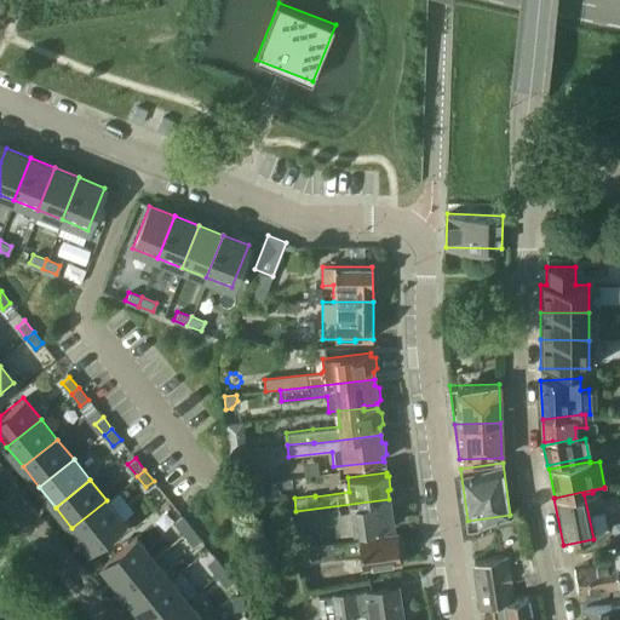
[(395,521),(394,507),(390,507),(389,499),(296,511),(285,512),(286,528),(333,522),(334,533),(392,526),(392,521),(395,521)]
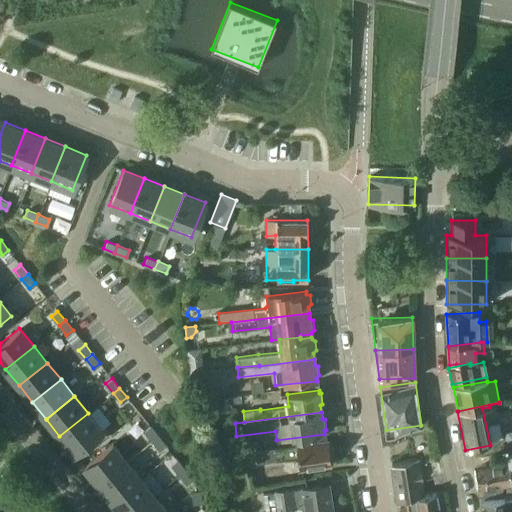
[(102,431),(88,413),(59,436),(73,454),(102,431)]
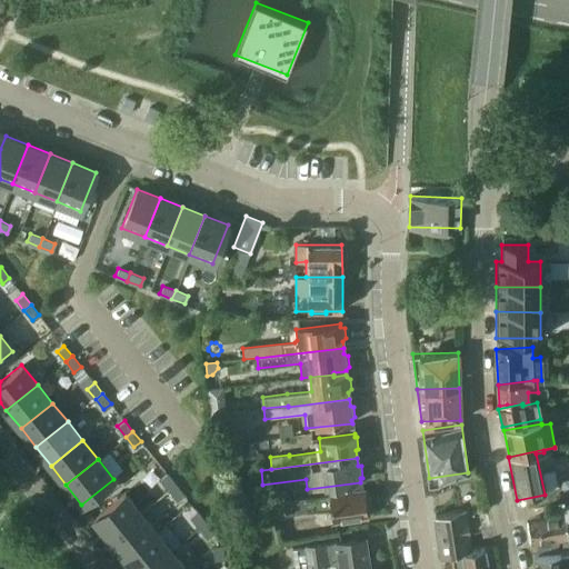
[(167,473),(160,479),(168,489),(176,483),(167,473)]
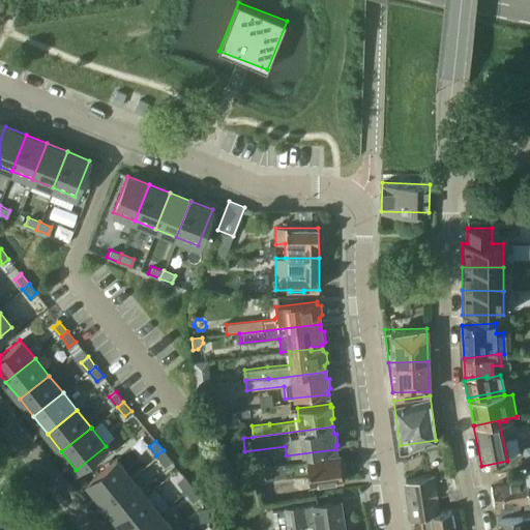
[(164,450),(156,455),(165,466),(171,461),(164,450)]
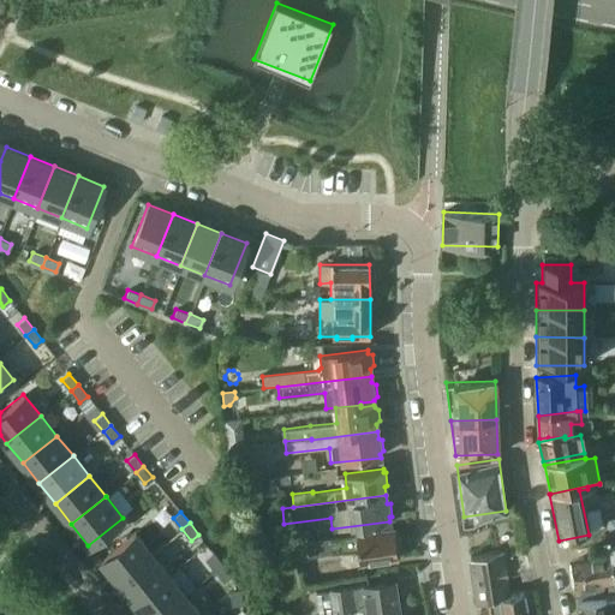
[(396,557),(393,530),(356,535),(356,533),(305,541),(308,555),(357,549),(358,562),(396,557)]
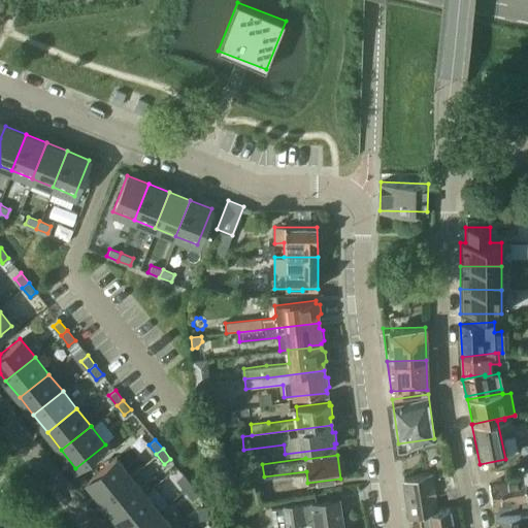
[(101,499),(130,475),(116,457),(86,481),(101,499)]
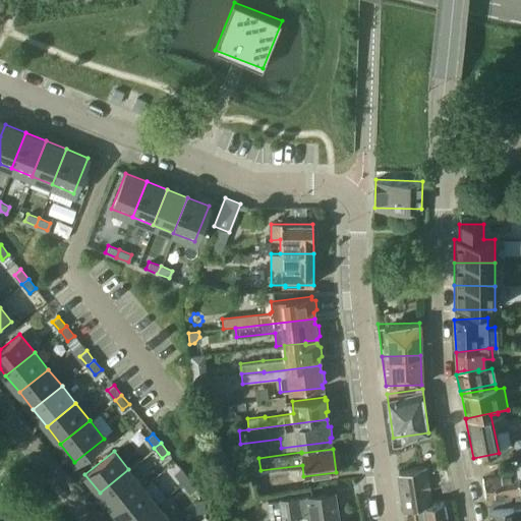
[(520,460),(515,461),(517,471),(481,476),(484,497),(520,490),(520,460)]
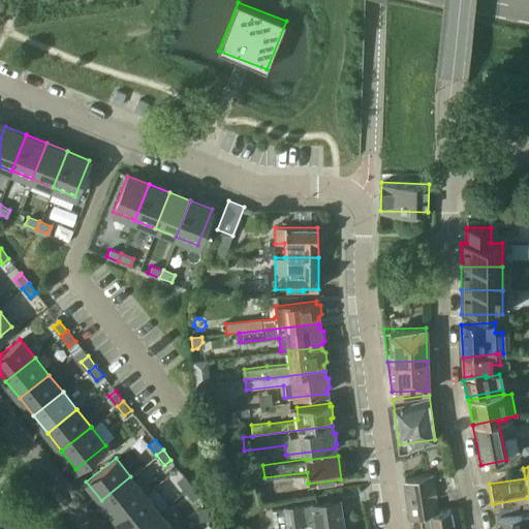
[(439,509),(433,473),(404,477),(409,515),(432,510),(439,509)]
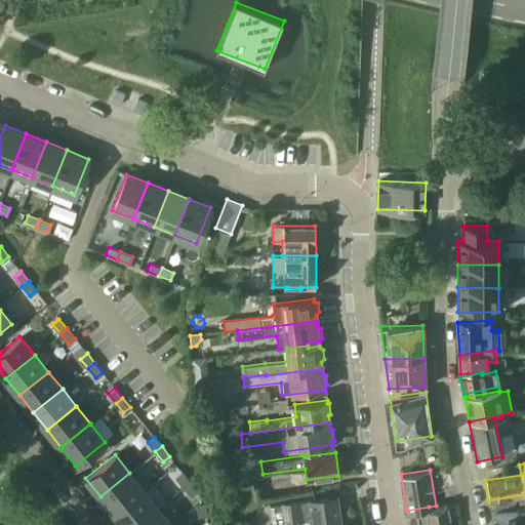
[(182,472),(175,477),(183,486),(190,481),(182,472)]
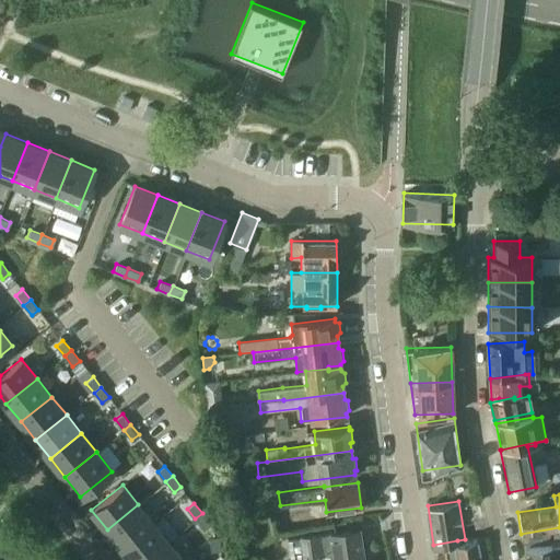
[(153,523),(138,504),(107,529),(121,547),(153,523)]
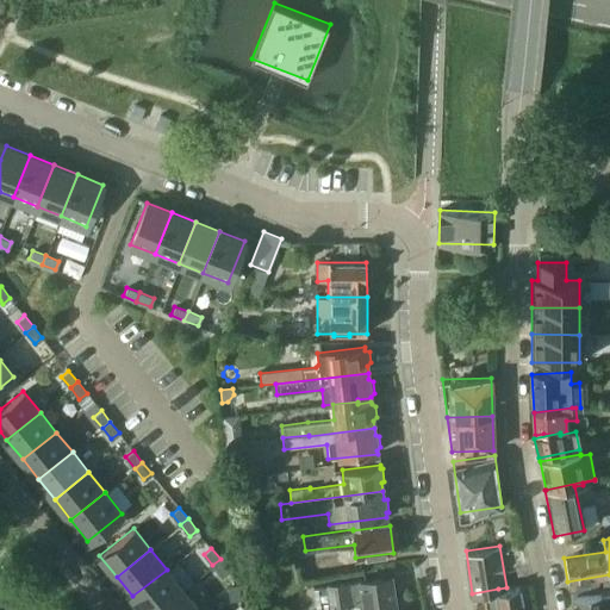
[(221,559),(212,565),(222,576),(229,570),(221,559)]
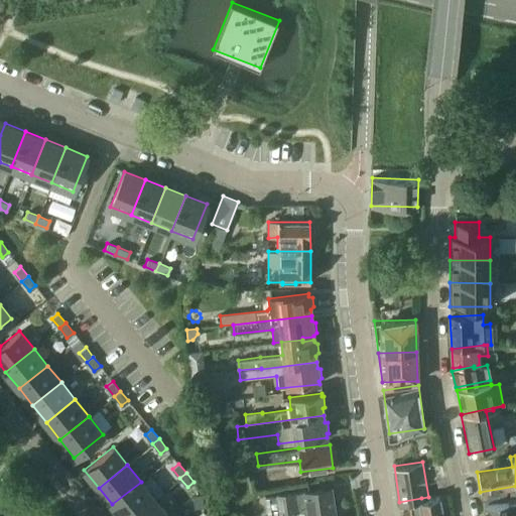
[(121,515),(132,515),(154,498),(141,482),(112,504),(121,515)]
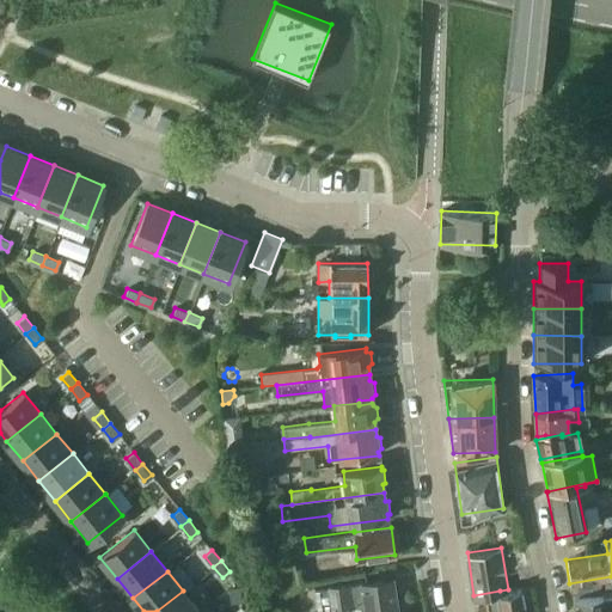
[(396,611),(392,577),(314,588),(317,611),(396,611)]
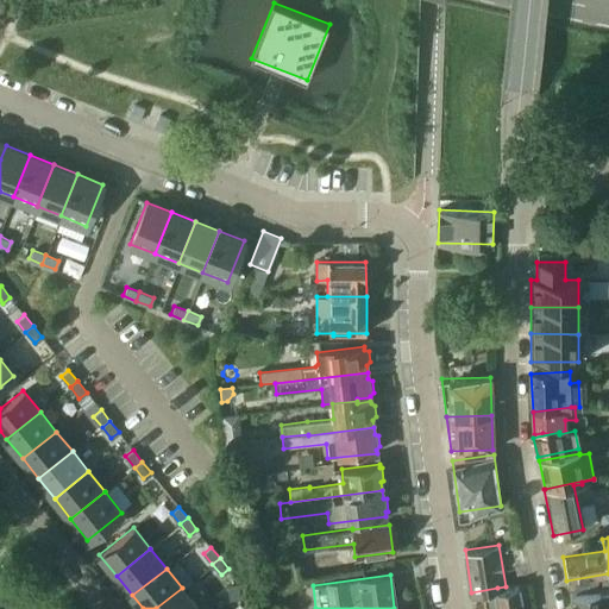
[(237,583),(227,584),(230,598),(239,597),(237,583)]
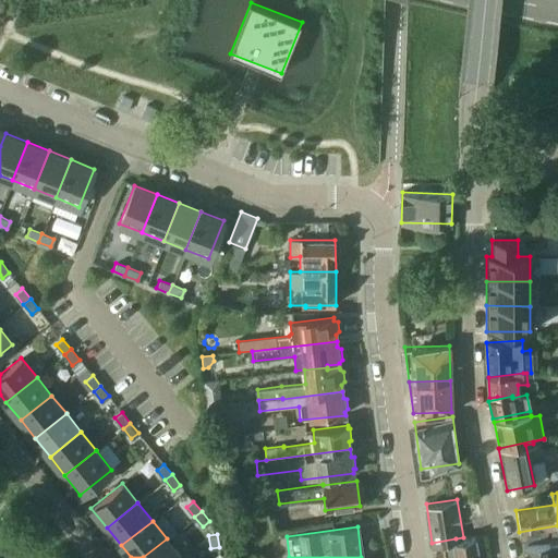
[(478,557),(475,535),(463,537),(456,538),(458,557),(478,557)]
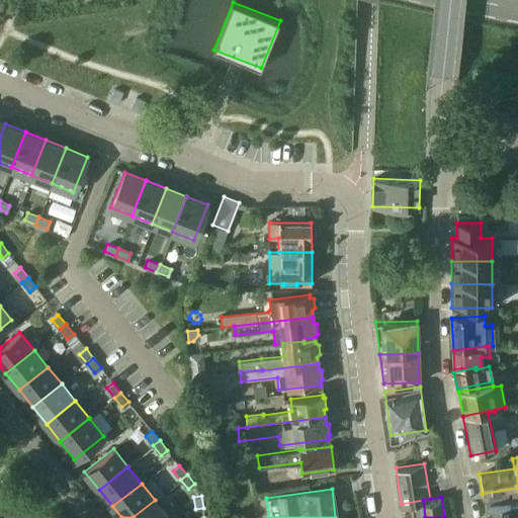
[(167,517),(169,517),(155,500),(133,517),(167,517)]
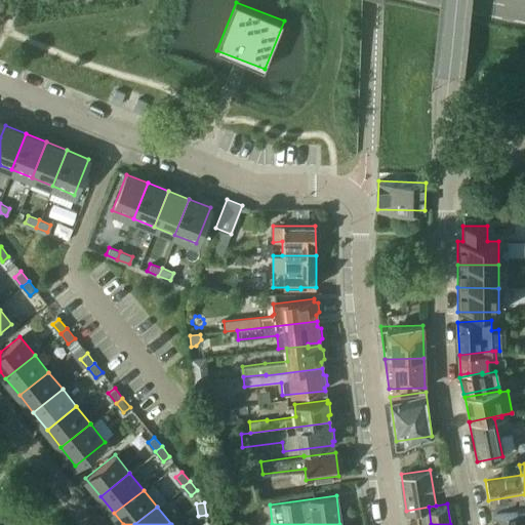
[(431,524),(429,507),(406,511),(407,524),(431,524)]
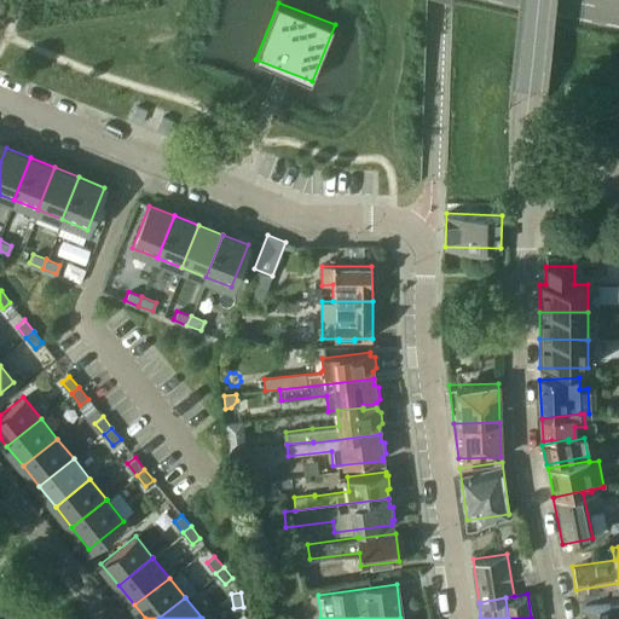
[(618,618),(618,602),(611,603),(609,600),(582,603),(583,618),(618,618)]
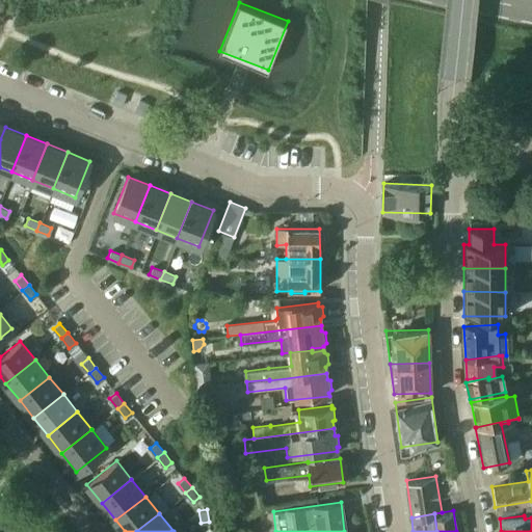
[(229,520),(222,524),(229,531),(231,531),(236,528),(229,520)]
